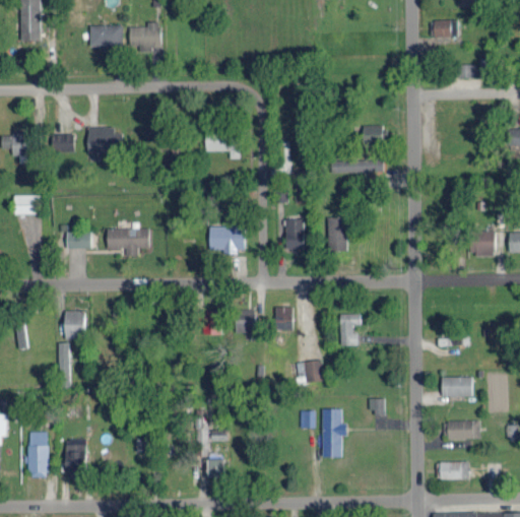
[(40,0),(20,0),(21,42),(41,41),(40,0)]
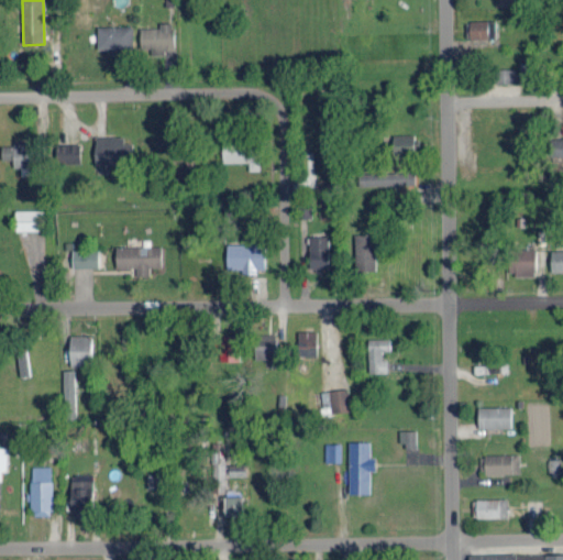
[(470,22),(470,40),(495,40),(495,21),(470,22)]
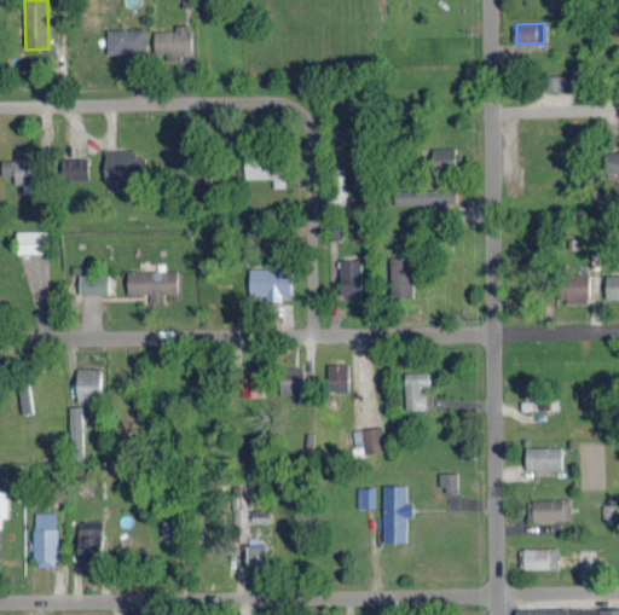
[(177,33),(155,33),(155,56),(167,56),(167,62),(191,62),(191,27),(177,27),(177,33)]
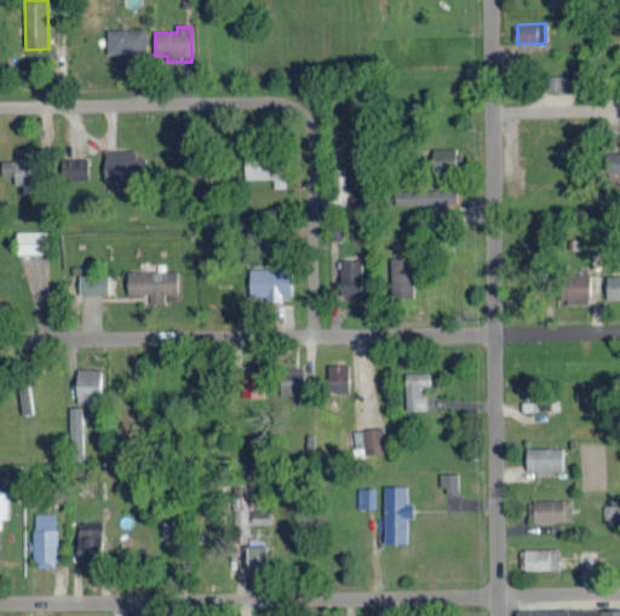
[(147,30),(107,30),(108,56),(147,56),(147,30)]
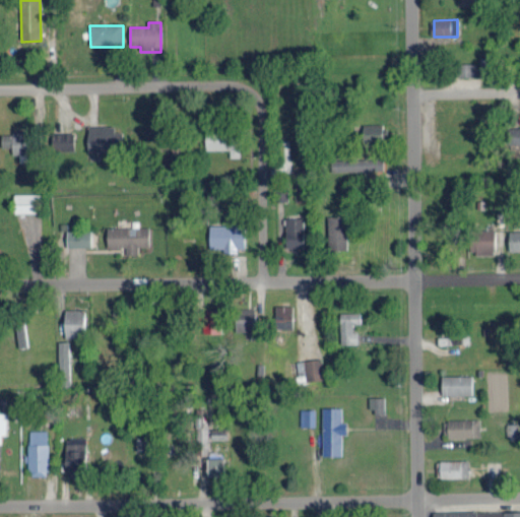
[(476,65),(458,65),(459,79),(476,79),(476,65)]
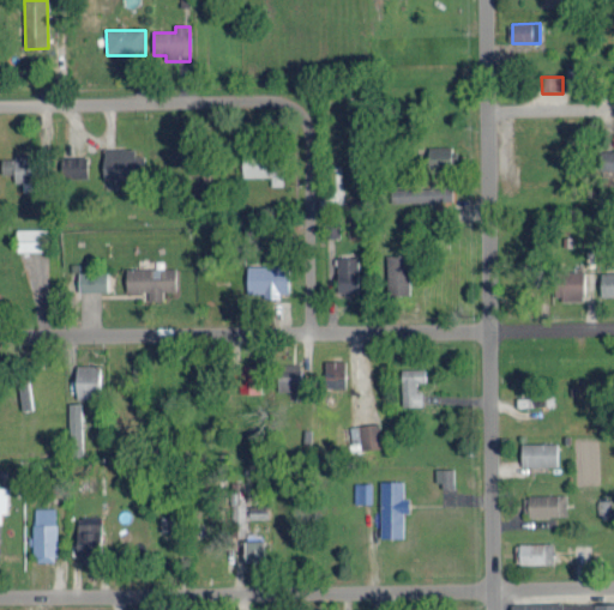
[(453,148),(428,148),(429,168),(453,168),(453,148)]
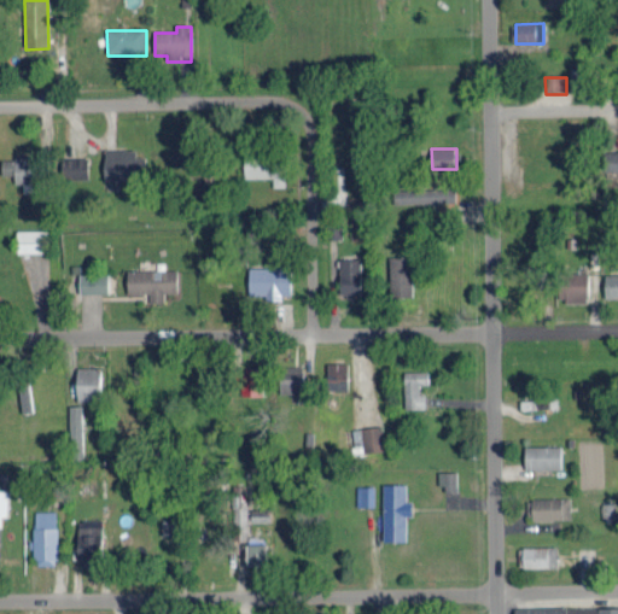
[(135,151),(104,152),(105,182),(145,181),(144,158),(135,159),(135,151)]
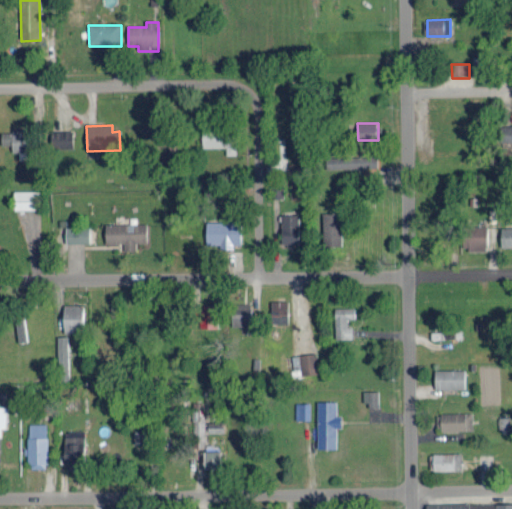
[(500,143),(511,143),(511,125),(501,125),(500,143)]
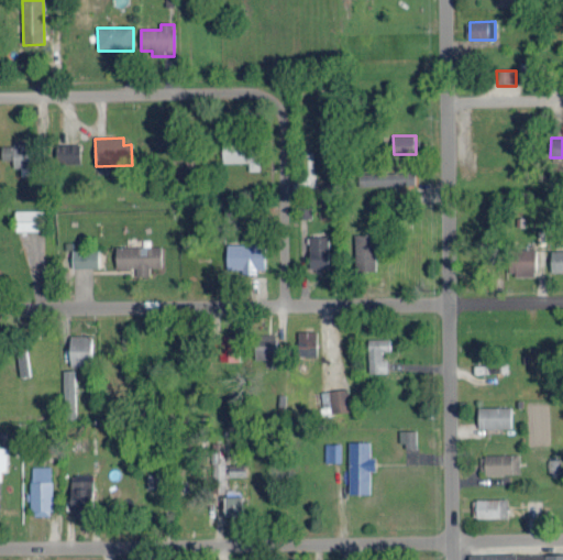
[(223,164),(249,164),(250,173),(260,172),(260,144),(223,145),(223,164)]
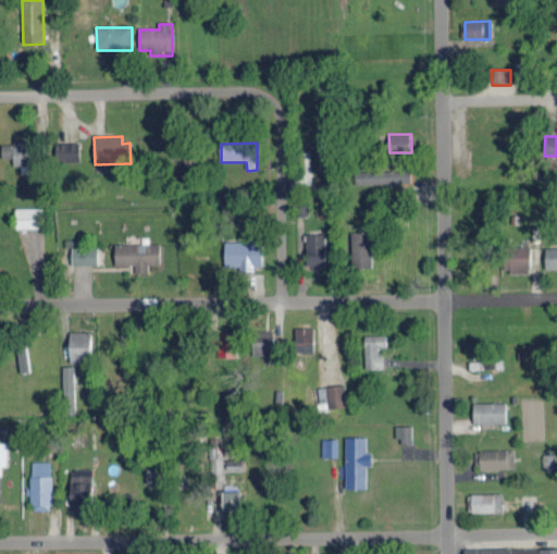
[(1,144),(2,160),(13,159),(13,168),(21,168),(21,175),(34,174),(34,144),(1,144)]
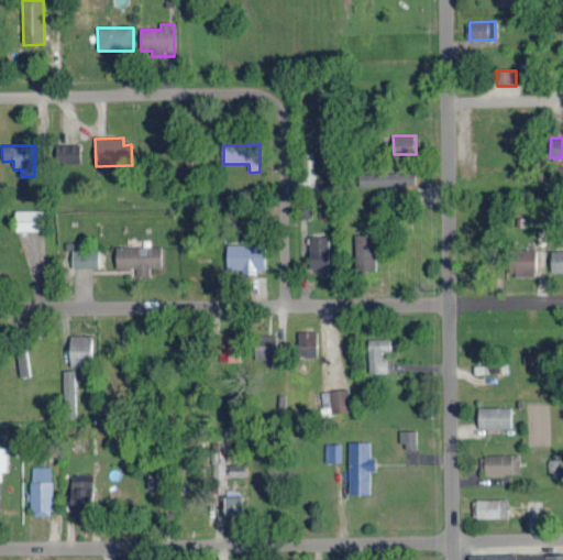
[(80,164),(80,145),(56,145),(56,164),(80,164)]
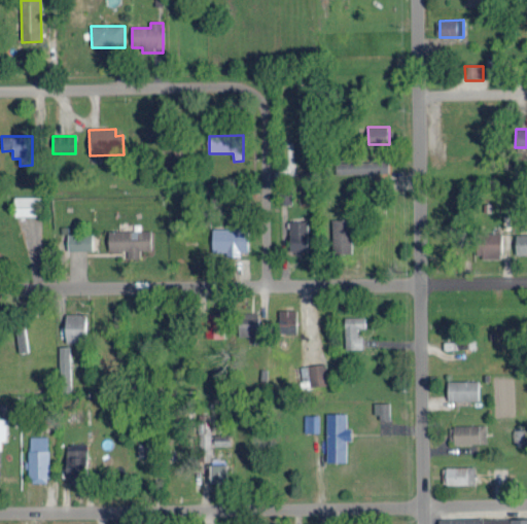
[(336,164),(337,177),(388,175),(388,163),(336,164)]
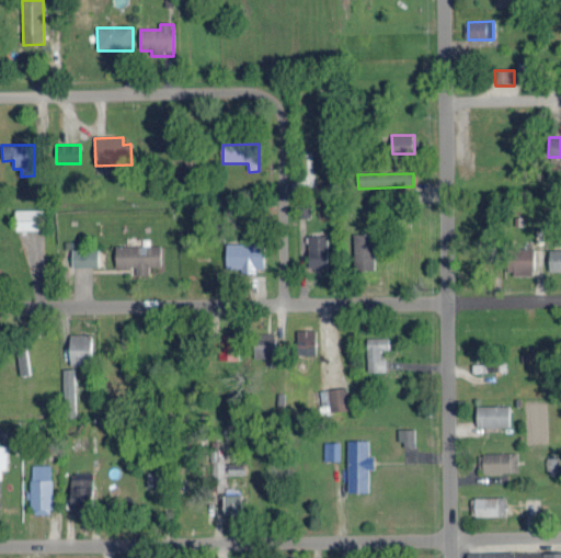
[(44,231),(44,211),(15,212),(15,231),(44,231)]
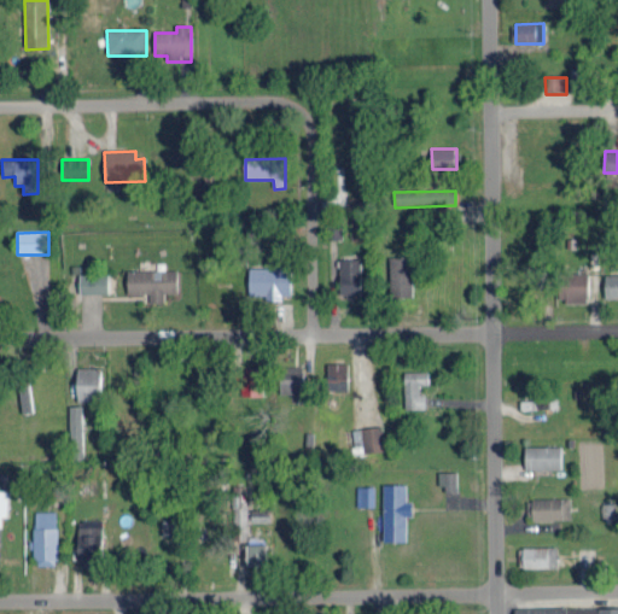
[(390,299),(413,298),(412,258),(390,259),(390,299)]
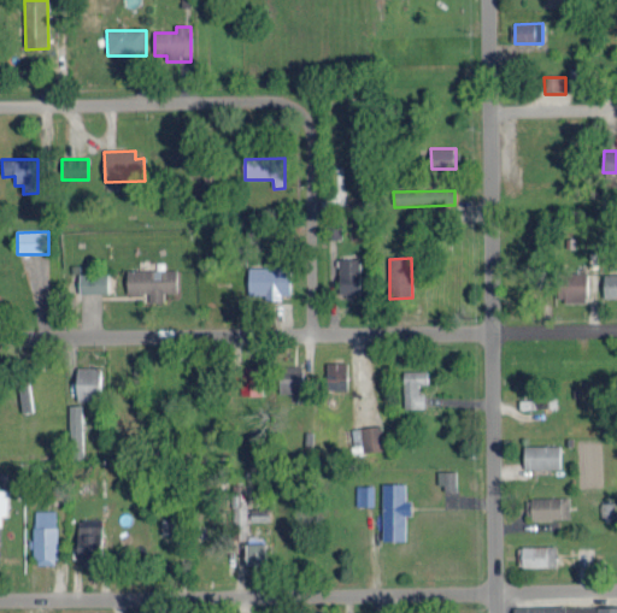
[(360,260),(339,260),(340,298),(362,298),(360,260)]
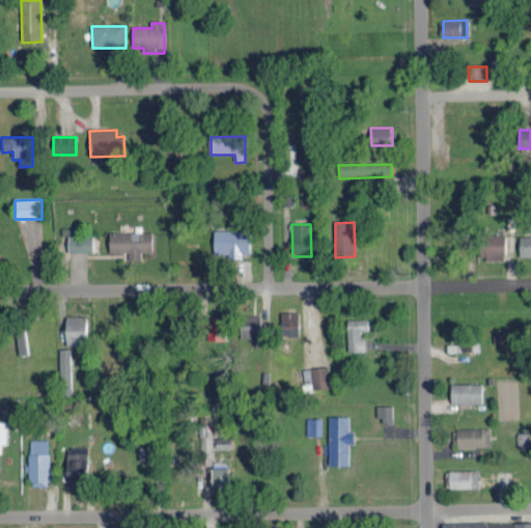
[(250,258),(250,232),(214,232),(215,256),(229,256),(229,258),(250,258)]
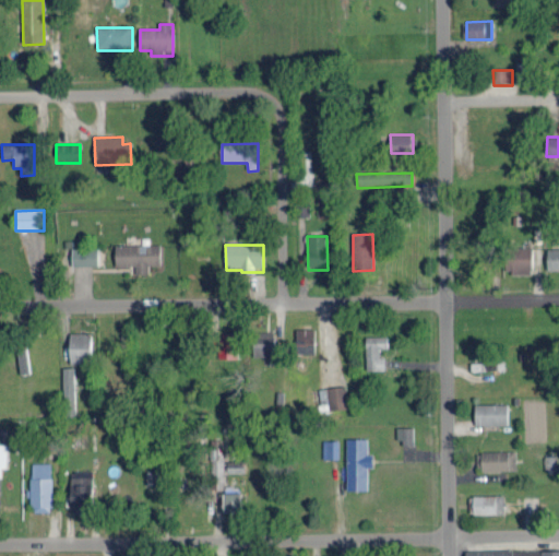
[(163,247),(116,246),(116,267),(135,268),(135,275),(150,275),(150,268),(162,268),(163,247)]
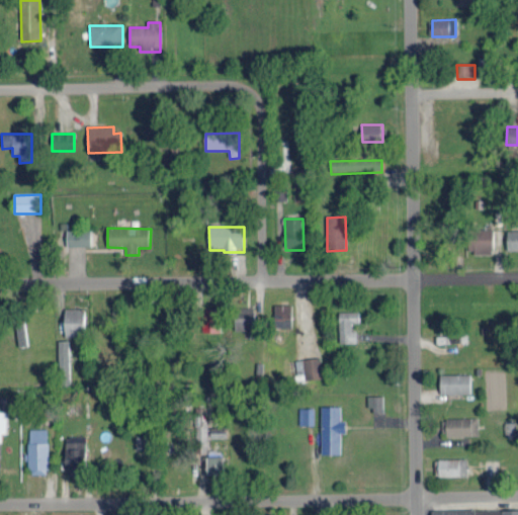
[(68,248),(91,248),(91,231),(67,231),(68,248)]
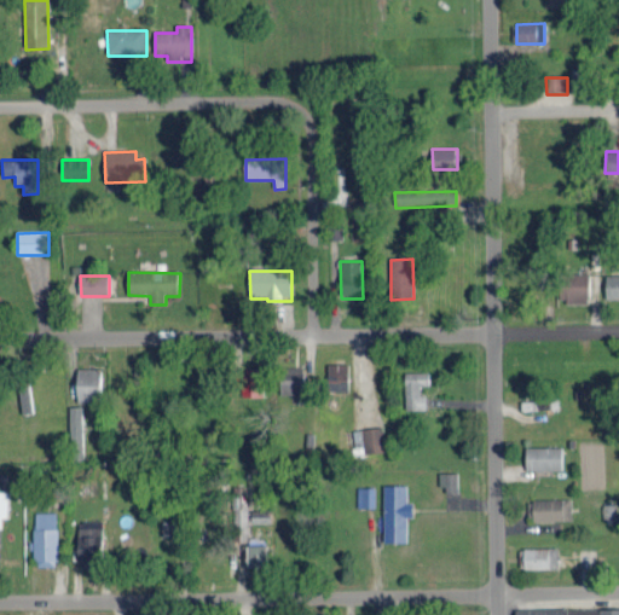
[(591,301),(590,276),(561,277),(561,302),(591,301)]
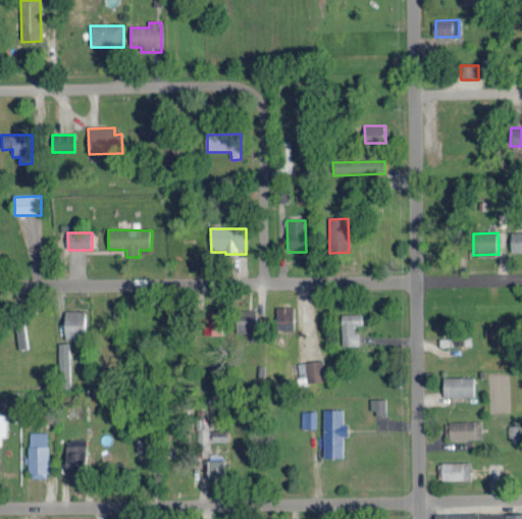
[(521,253),(521,234),(512,235),(512,254),(521,253)]
